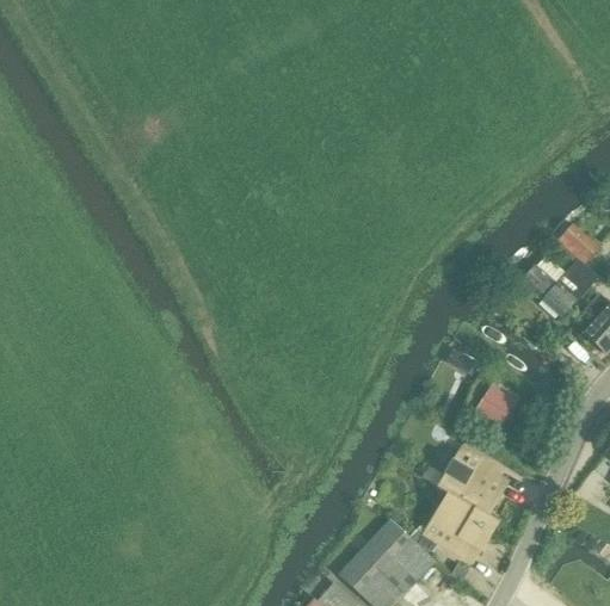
[(586,261),(599,247),(573,222),(560,236),(586,261)]
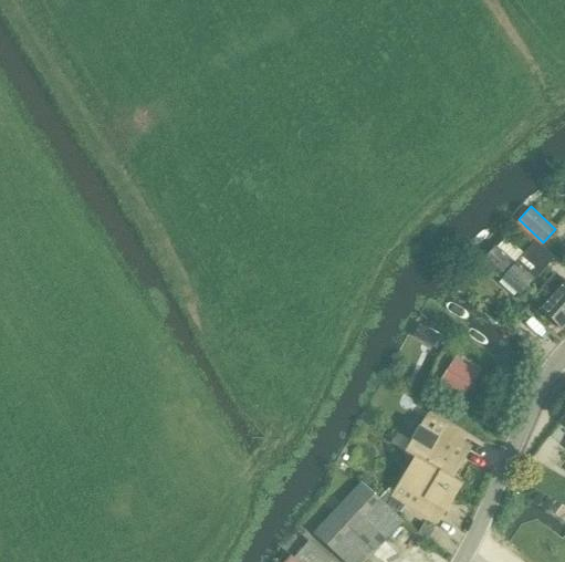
[(524,251),(506,236),(495,248),(485,259),(504,274),(503,277),(519,292),(537,273),(553,256),(535,239),(524,251)]
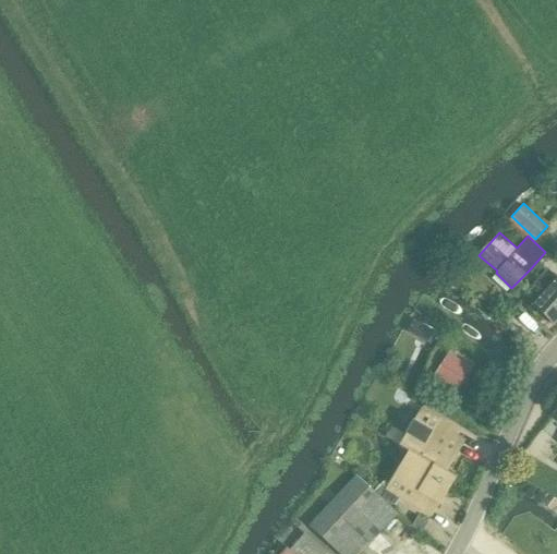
[(533,285),(529,288),(537,298),(533,302),(553,322),(556,316),(556,275),(547,267),(543,273),(533,285)]
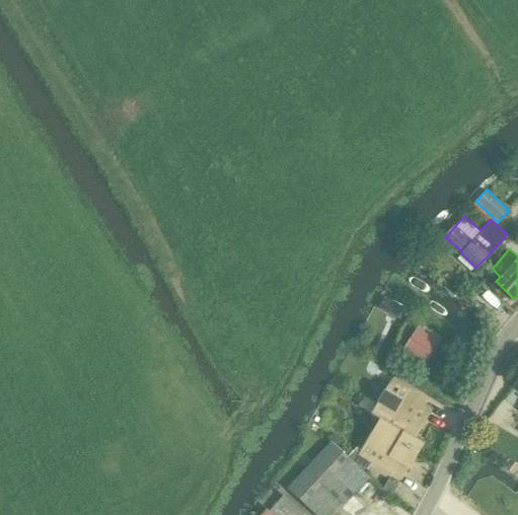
[(391,299),(386,309),(401,317),(407,307),(391,299)]
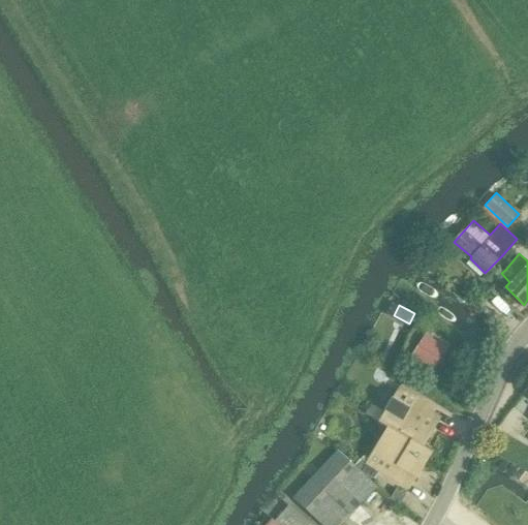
[(424,336),(412,353),(432,367),(443,348),(424,336)]
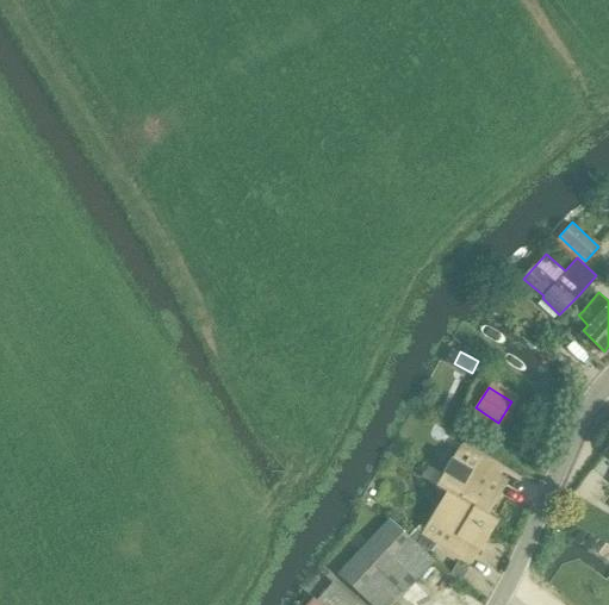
[(486,513),(502,488),(484,478),(492,465),(460,446),(436,485),(446,491),(447,491),(486,515),(486,513)]
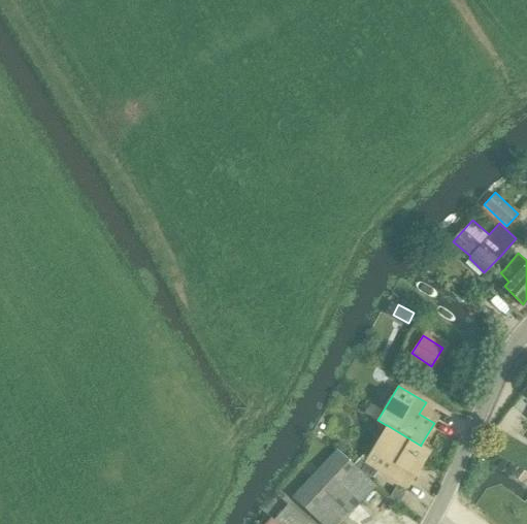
[(421,446),(387,425),(386,425),(366,459),(394,476),(401,464),(416,473),(429,451),(421,445),(421,446)]
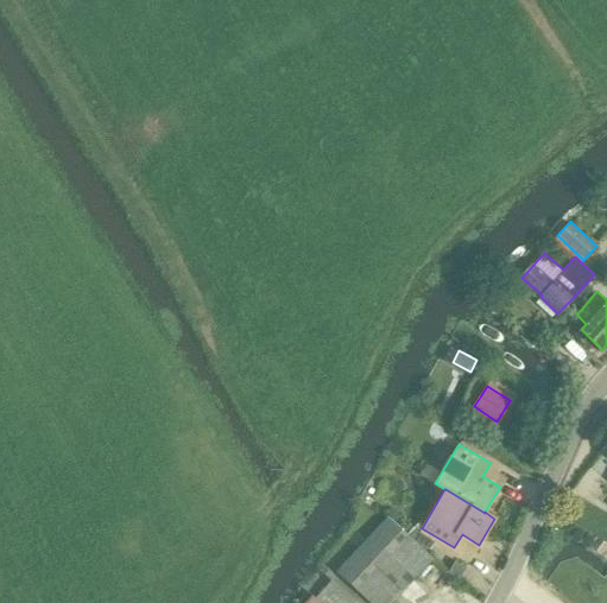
[(373,602),(383,602),(415,570),(430,554),(389,515),(337,569),(373,602)]
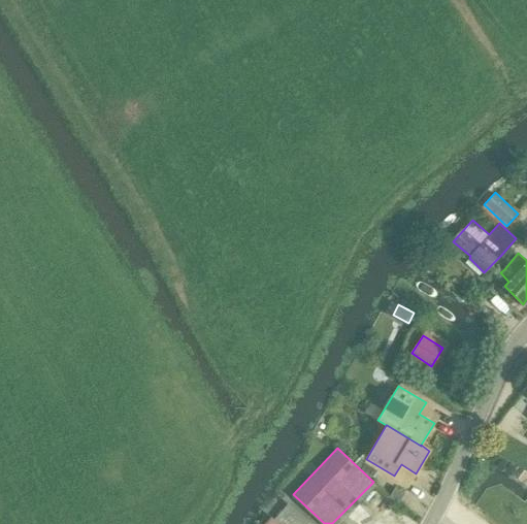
[(399,501),(405,491),(395,486),(389,495),(399,501)]
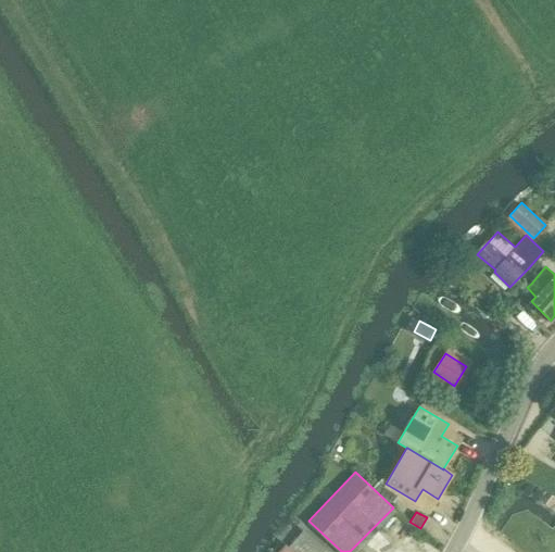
[(295,551),(332,551),(305,528),(289,546),(295,551)]
